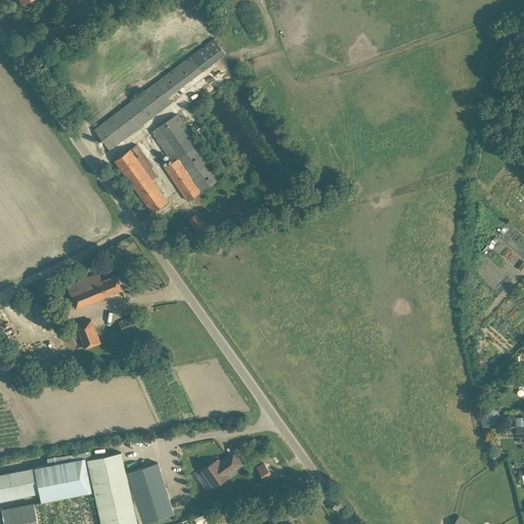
[(169,97),(224,54),(213,39),(94,130),(110,149),(172,102),(169,97)]
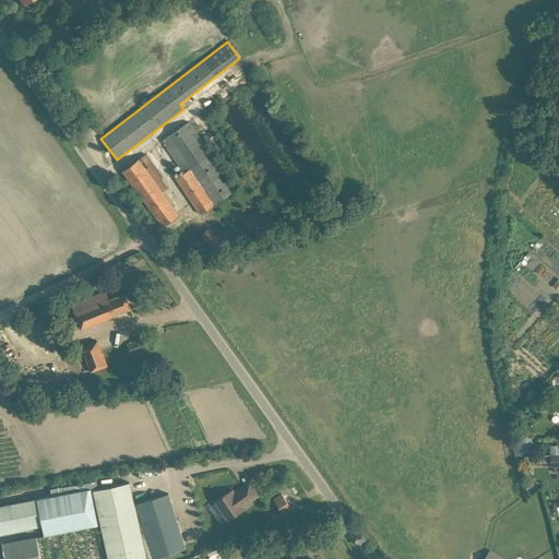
[(189,122),(162,141),(182,170),(185,173),(176,179),(200,214),(236,190),(189,122)]
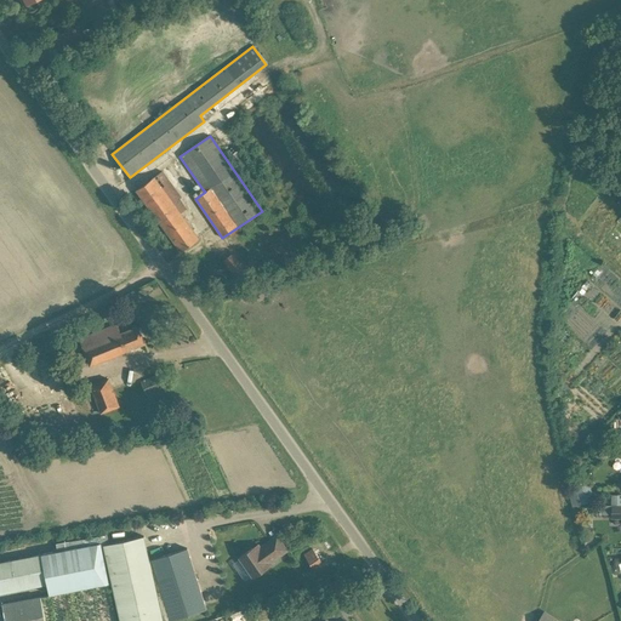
[(147,182),(136,189),(181,251),(191,244),(199,238),(187,221),(181,214),(187,208),(180,199),(181,198),(163,171),(147,182)]
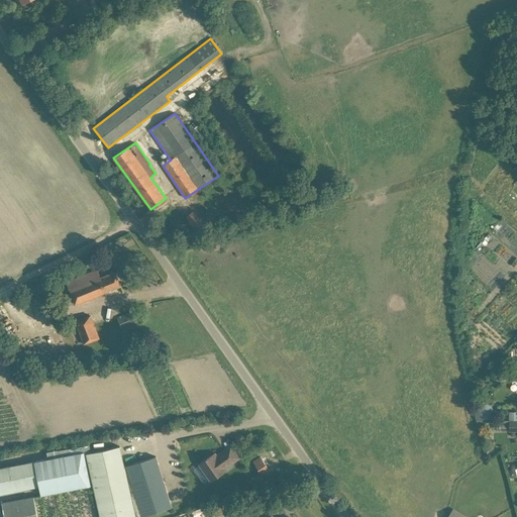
[(187,217),(197,231),(205,226),(194,211),(187,217)]
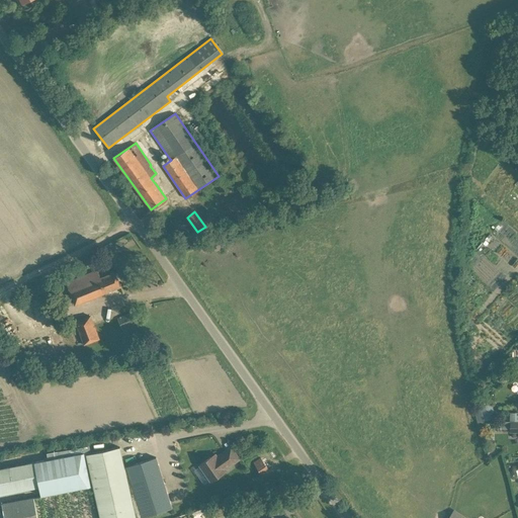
[(66,282),(75,305),(121,286),(115,272),(101,278),(97,270),(66,282)]
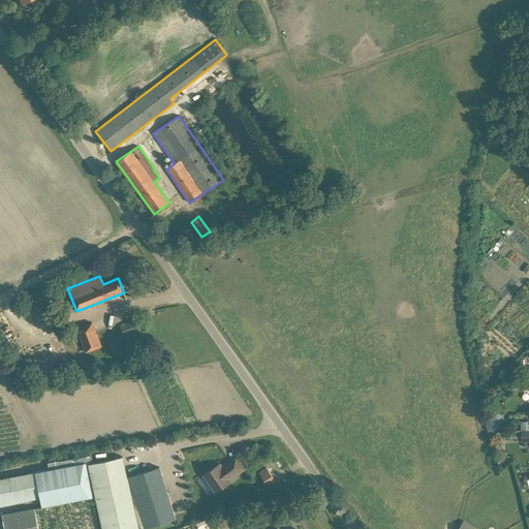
[(25,299),(30,307),(41,300),(36,291),(25,299)]
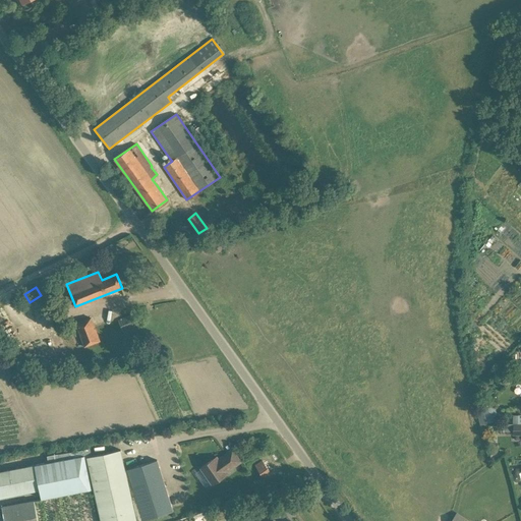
[(117,320),(122,332),(133,327),(128,314),(117,320)]
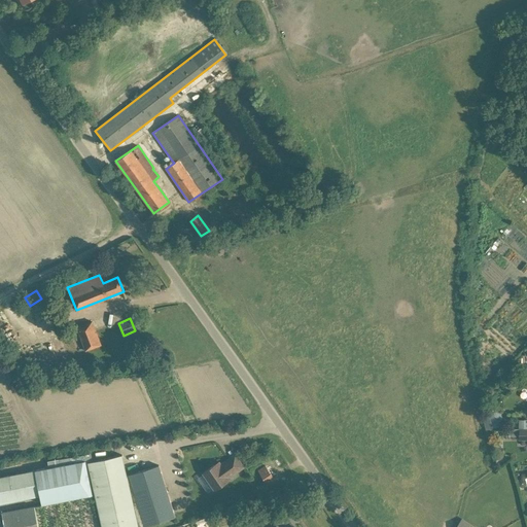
[(92,321),(76,327),(85,350),(101,344),(92,321)]
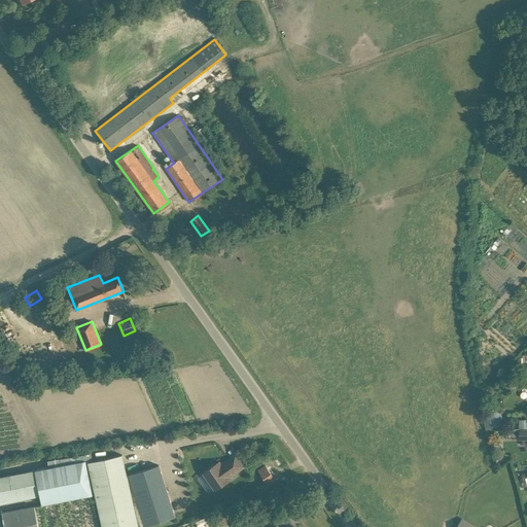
[(499,408),(488,412),(494,427),(504,424),(499,408)]
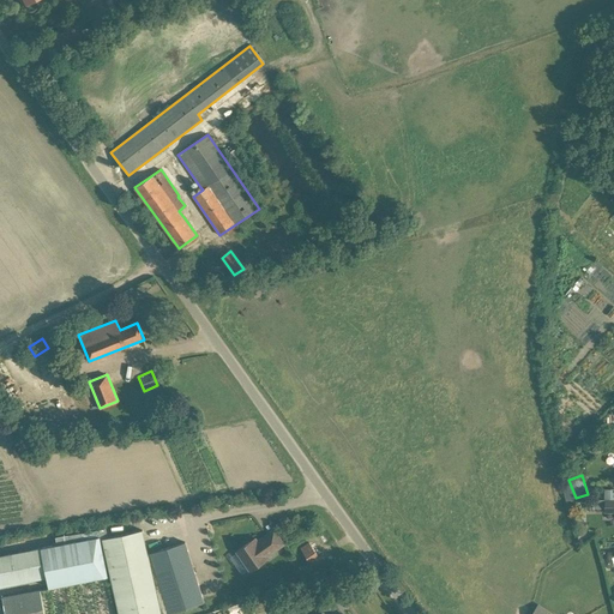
[(106,525),(98,528),(108,575),(110,575),(118,613),(160,613),(143,529),(108,537),(106,525)]
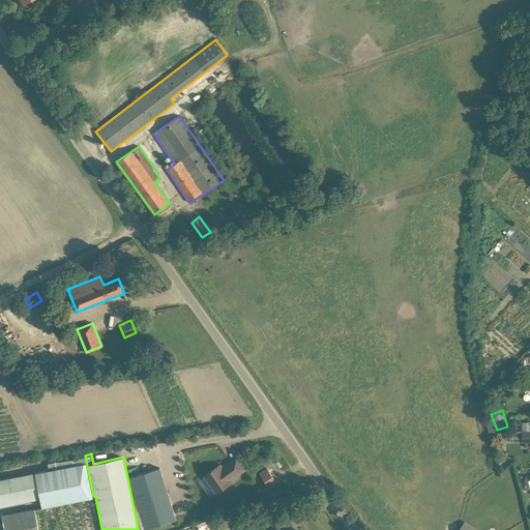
[(497,461),(503,467),(511,460),(505,453),(497,461)]
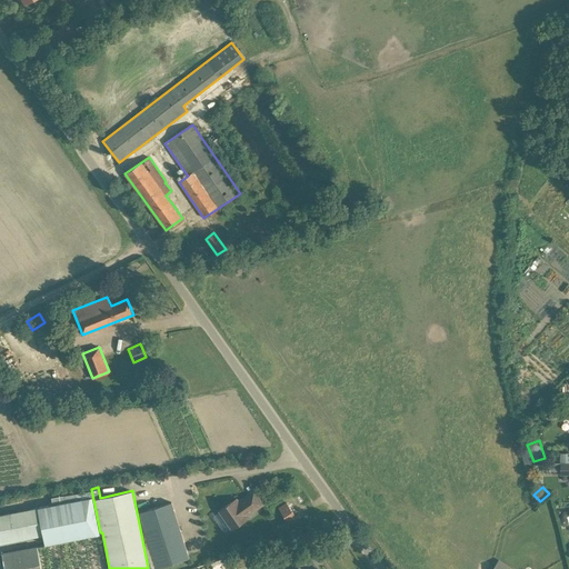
[(39,508),(43,535),(46,543),(100,532),(91,489),(57,496),(59,503),(39,508)]
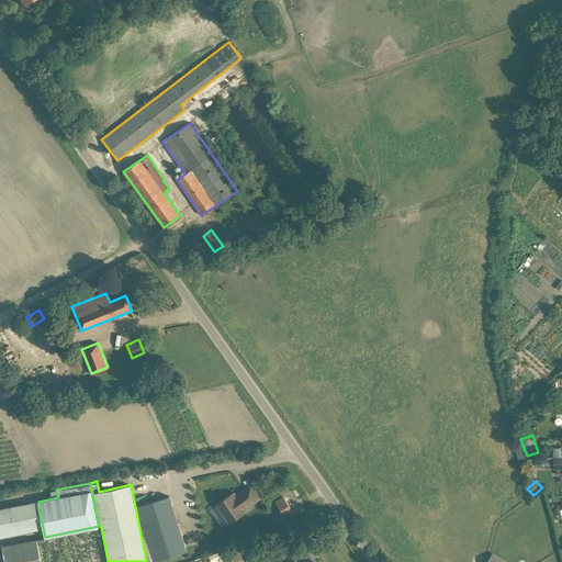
[(217,504),(229,521),(245,512),(243,509),(260,497),(251,484),(233,497),(231,494),(217,504)]
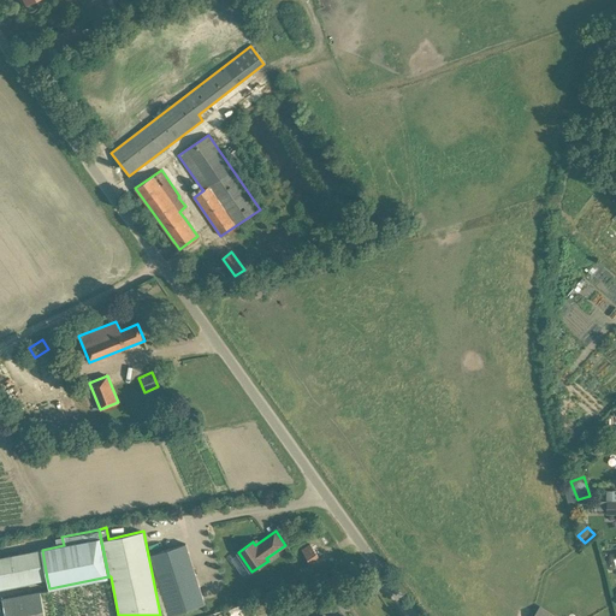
[(150,555),(170,615),(205,604),(185,544),(150,555)]
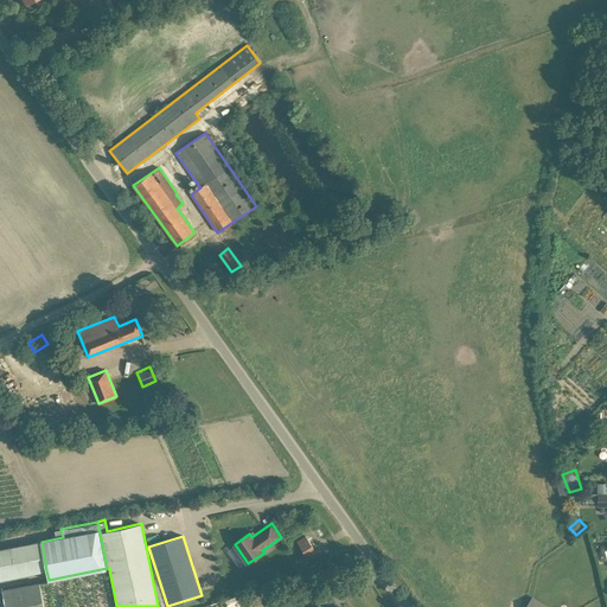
[(298,542),(306,555),(314,549),(306,536),(298,542)]
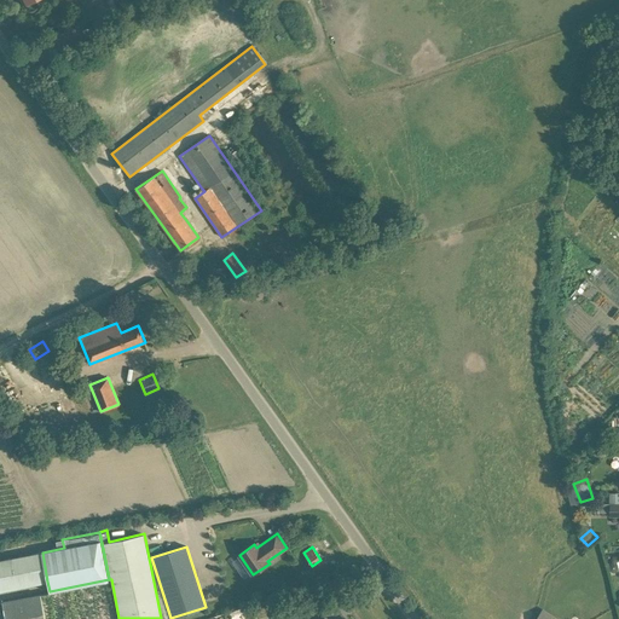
[(0,590),(47,582),(42,553),(0,560),(0,590)]
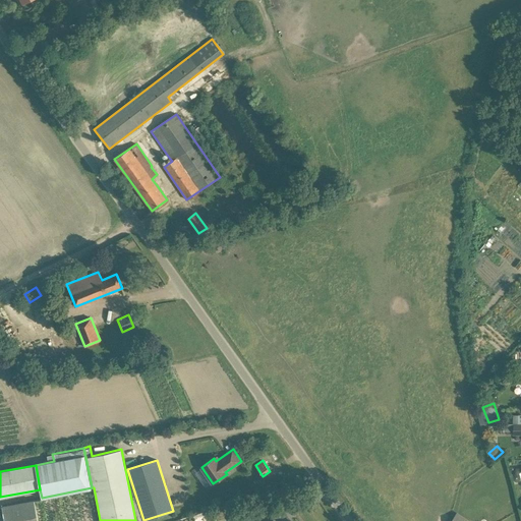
[(517,473),(514,473),(512,476),(513,479),(516,481),(519,480),(520,478),(520,474),(517,473)]
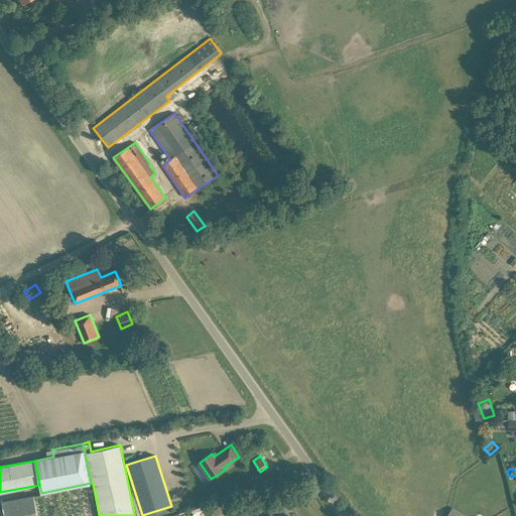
[(2,502),(4,515),(37,515),(34,496),(2,502)]
